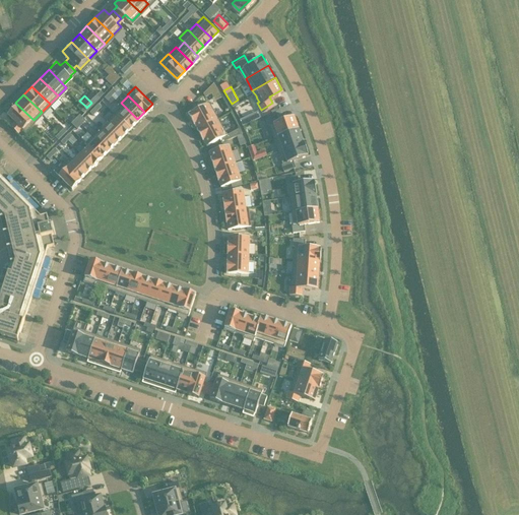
[(187,110),(196,126),(217,115),(208,98),(187,110)]
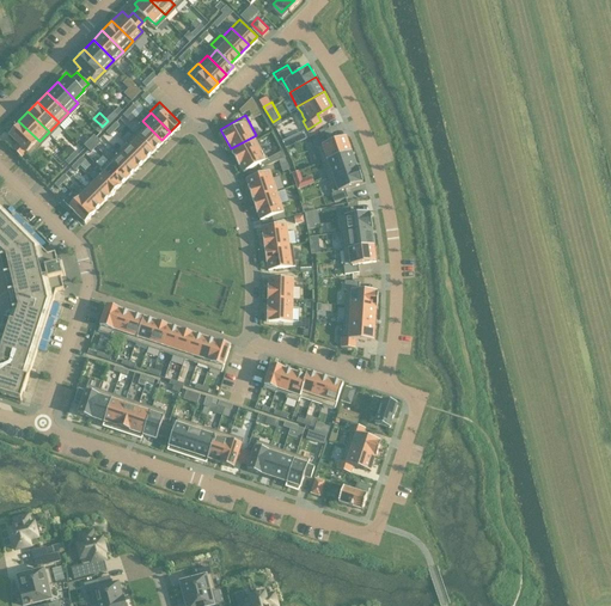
[(18,121),(7,132),(16,139),(11,144),(20,153),(25,148),(30,152),(41,142),(40,141),(18,121)]
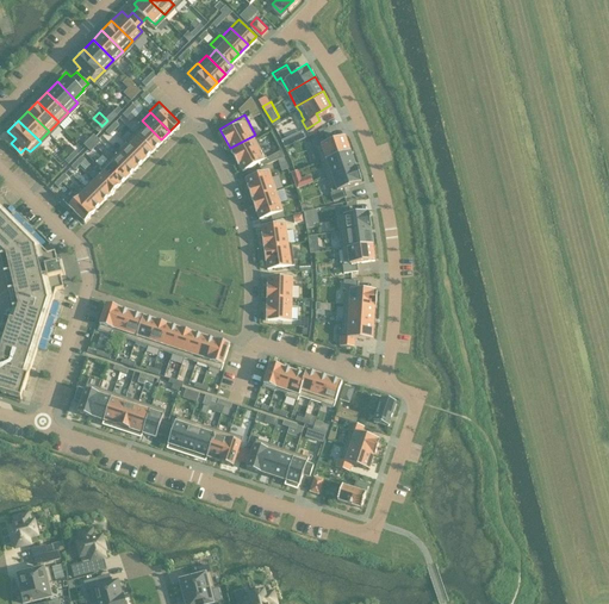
[(134,129),(153,148),(161,139),(142,120),(134,129)]
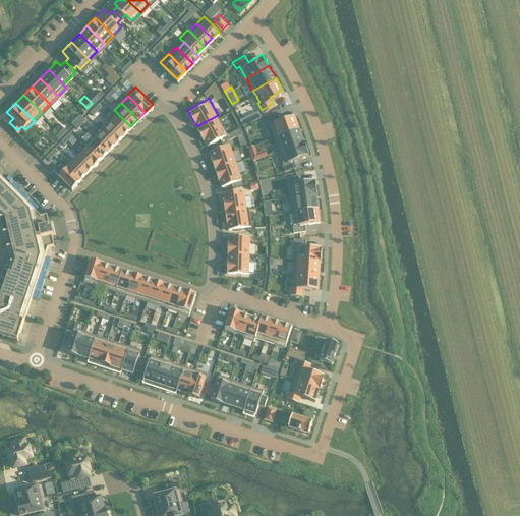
[(106,118),(108,119),(122,134),(130,126),(114,110),(106,118)]
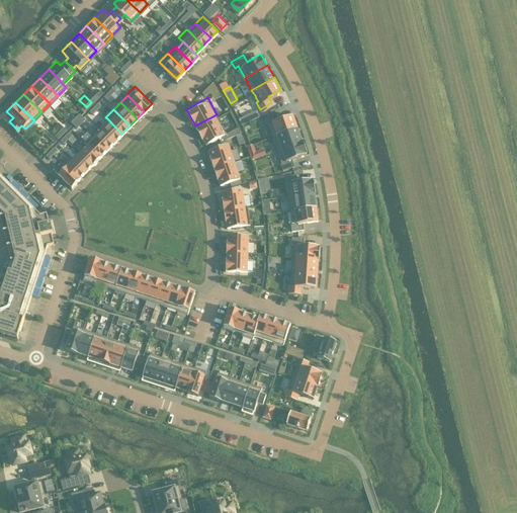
[(274,110),(263,114),(266,121),(267,120),(272,134),(296,125),(292,112),(276,117),(274,110)]
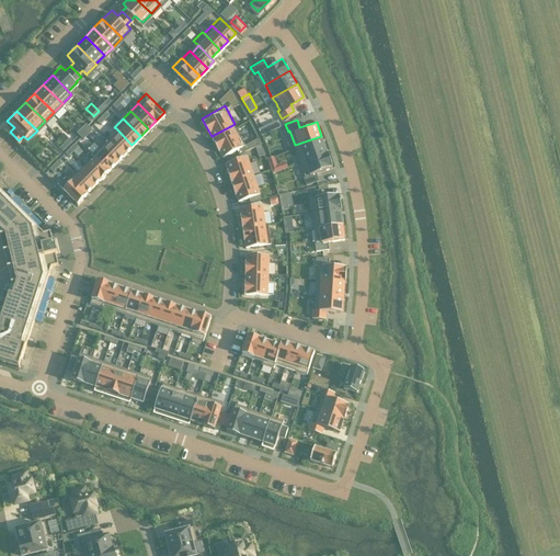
[(244,142),(235,124),(212,136),(221,154),(244,142)]
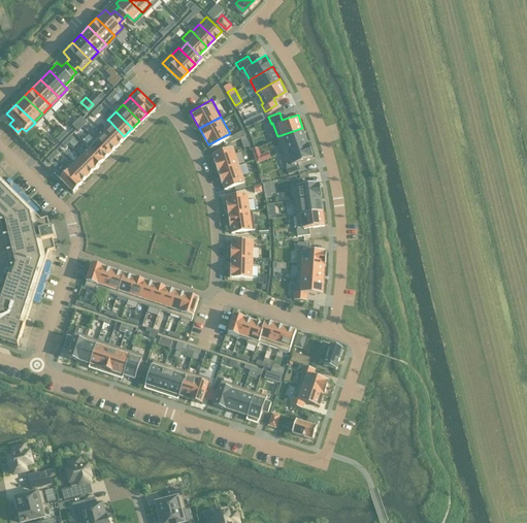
[(102,128),(118,142),(124,136),(109,121),(102,128)]
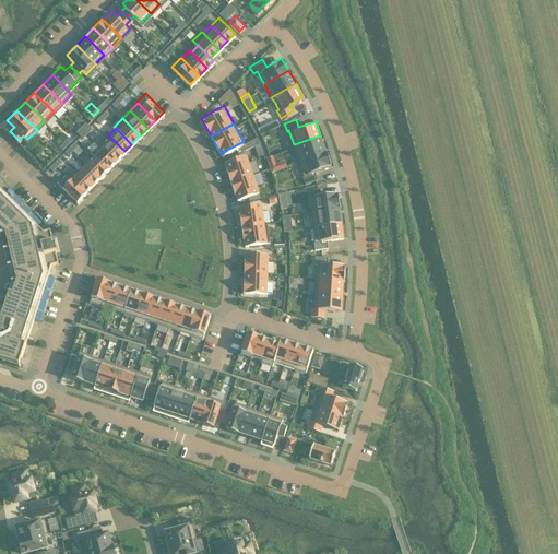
[(107,133),(98,142),(116,160),(125,151),(108,136),(107,133)]
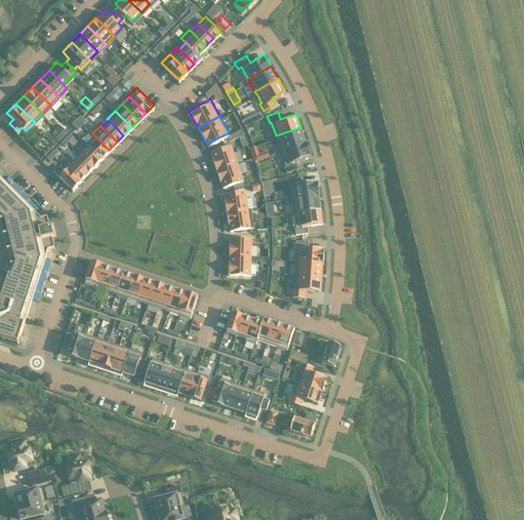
[(300,127),(276,135),(280,149),(305,140),(300,127)]
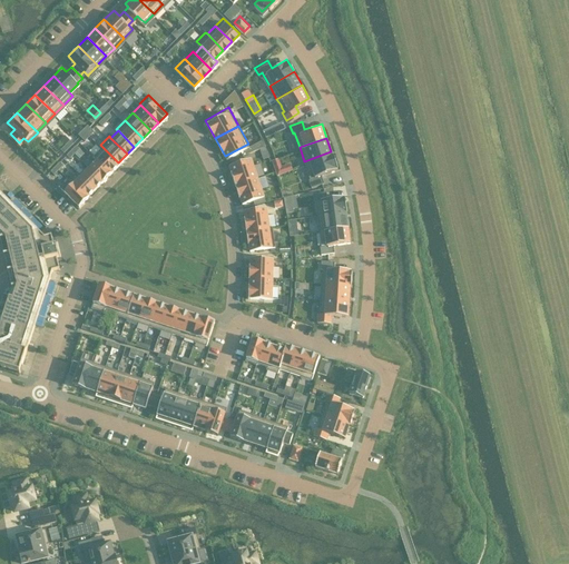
[(92,152),(94,155),(110,170),(118,162),(100,145),(92,152)]
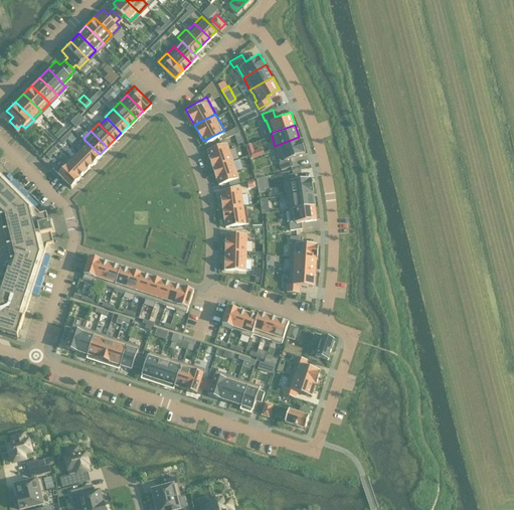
[(299,137),(275,146),(280,158),(278,159),(281,166),(291,162),(289,155),(304,150),(299,137)]
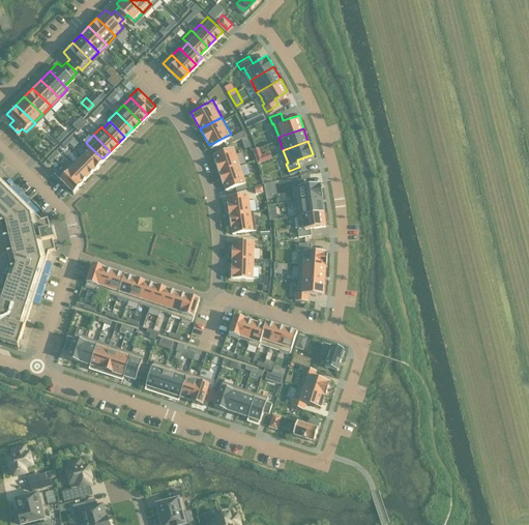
[(80,151),(95,166),(103,158),(87,144),(80,151)]
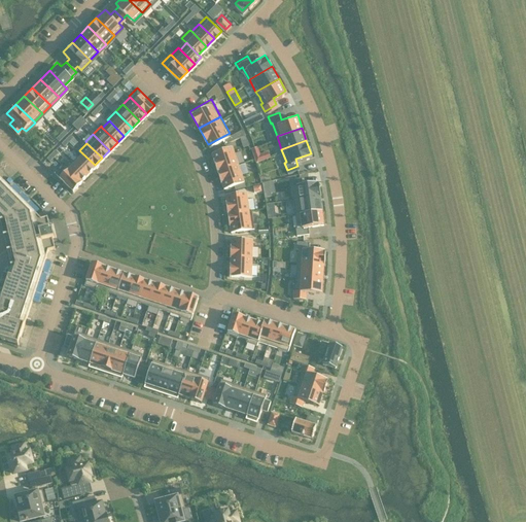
[(232,143),(211,149),(216,168),(238,161),(232,143)]
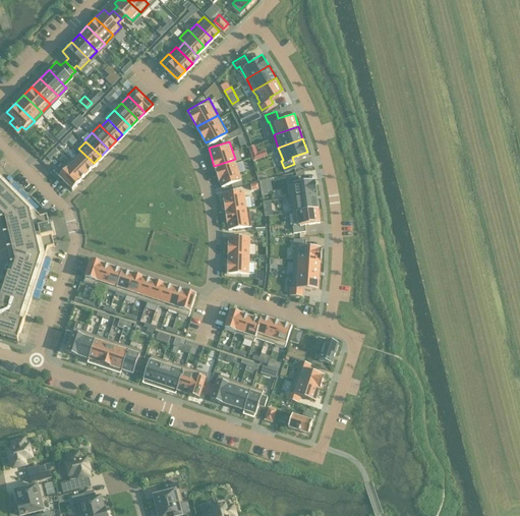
[(71,156),(87,170),(94,163),(78,149),(71,156)]
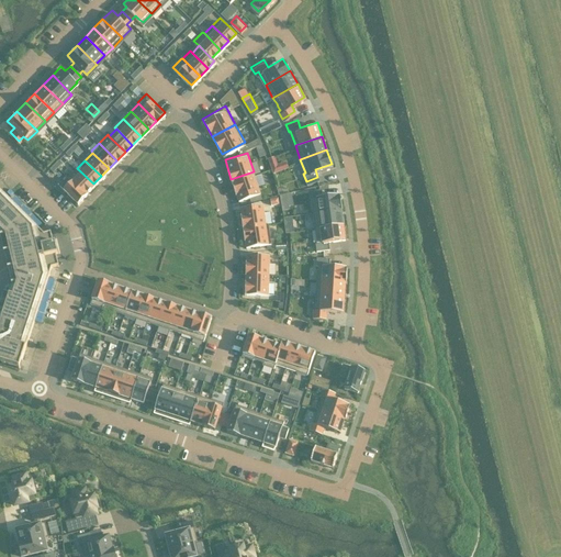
[(75,166),(67,174),(86,192),(93,184),(77,168),(75,166)]
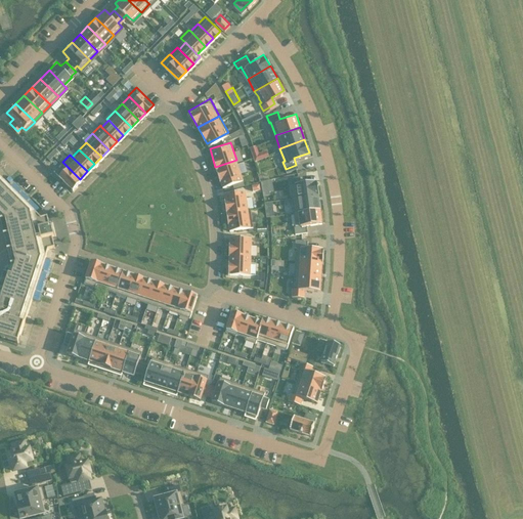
[(242,178),(236,160),(215,167),(221,184),(242,178)]
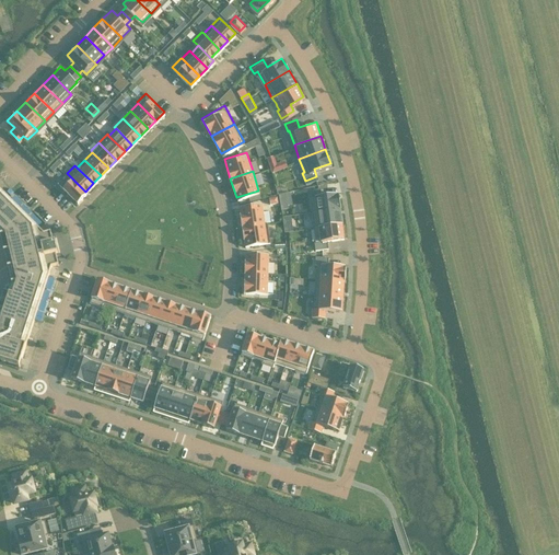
[(77,199),(85,192),(67,173),(58,182),(77,199)]
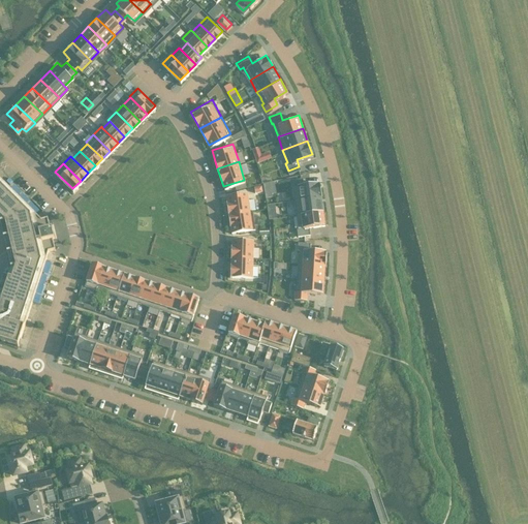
[(301,175),(289,177),(290,184),(291,183),(293,197),(320,194),(318,180),(302,182),(301,175)]
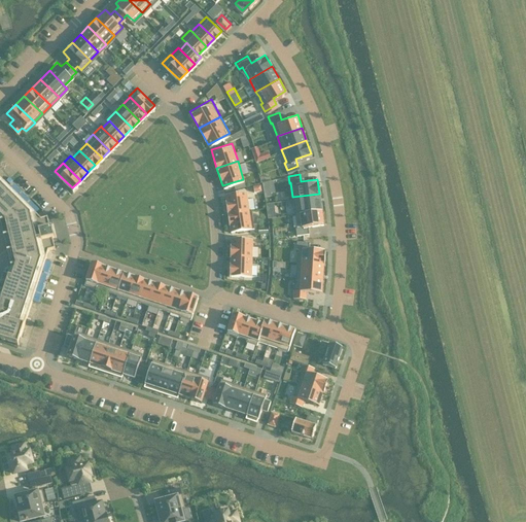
[(0,326),(20,334),(47,247),(54,246),(51,236),(53,235),(50,224),(48,224),(46,214),(39,216),(35,212),(0,176),(0,326)]
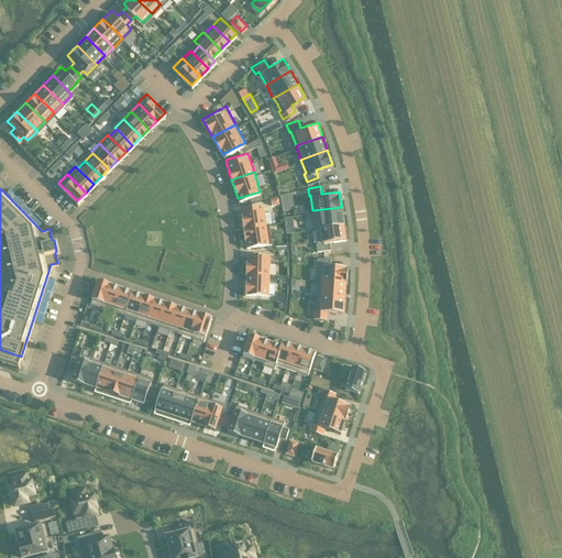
[(239,205),(242,225),(265,221),(262,201),(240,205),(239,205)]
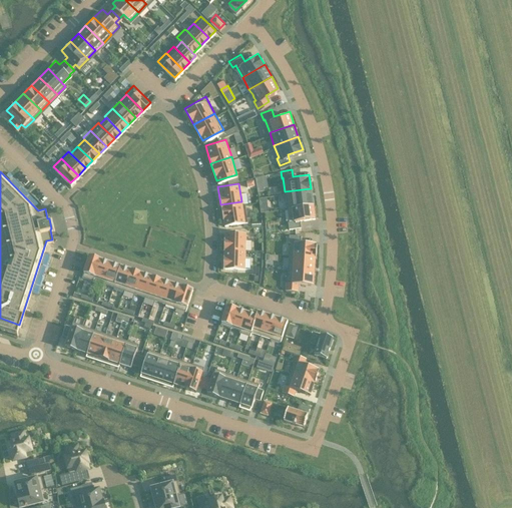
[(311,188),(285,191),(287,205),(313,201),(311,188)]
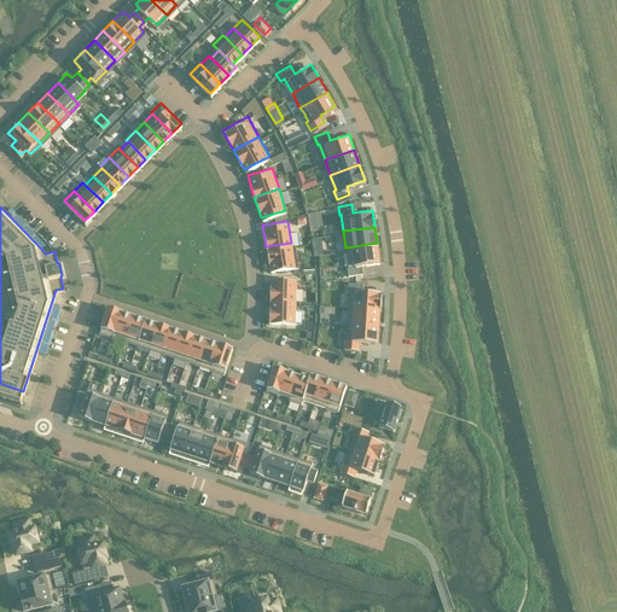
[(322,250),(320,234),(312,235),(313,251),(322,250)]
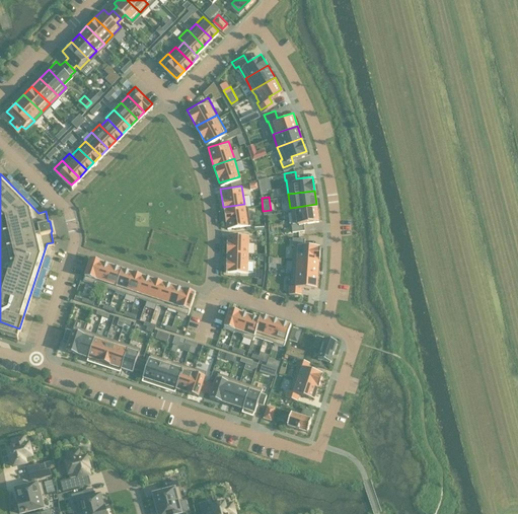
[(246,203),(244,204),(223,207),(226,226),(249,222),(246,203)]
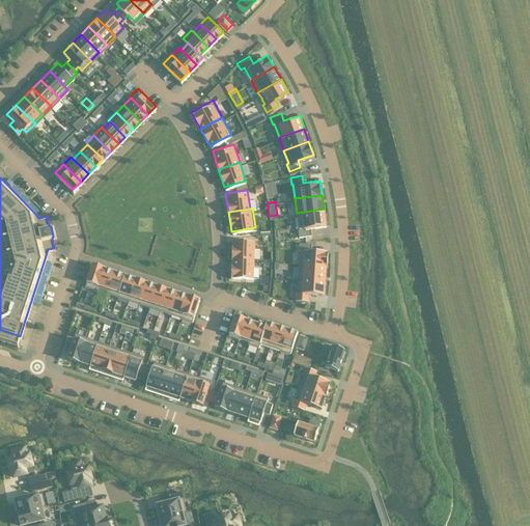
[(324,209),(297,213),(299,226),(297,226),(298,233),(310,232),(309,225),(326,223),(324,209)]
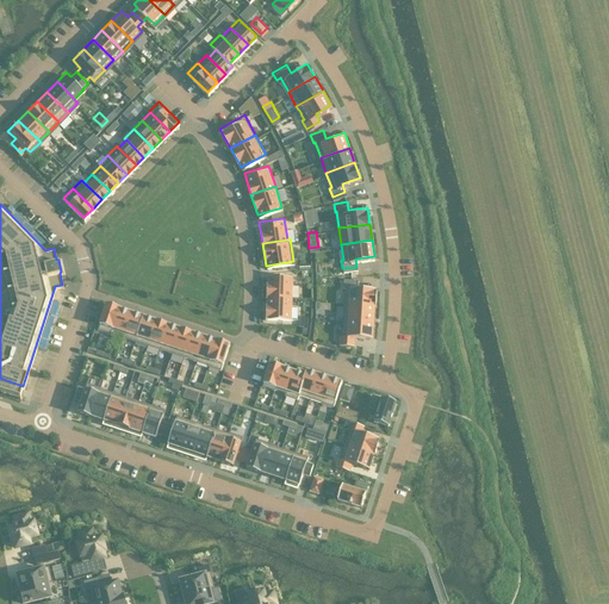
[(266,272),(266,294),(291,294),(292,273),(266,272)]
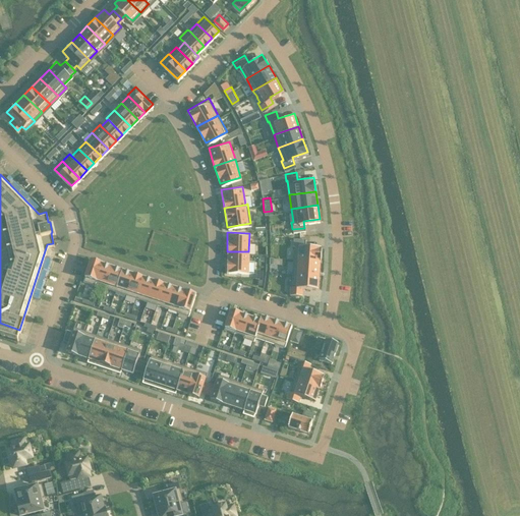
[(292,235),(292,242),(293,243),(292,256),(320,259),(321,244),(304,243),(304,236),(292,235)]
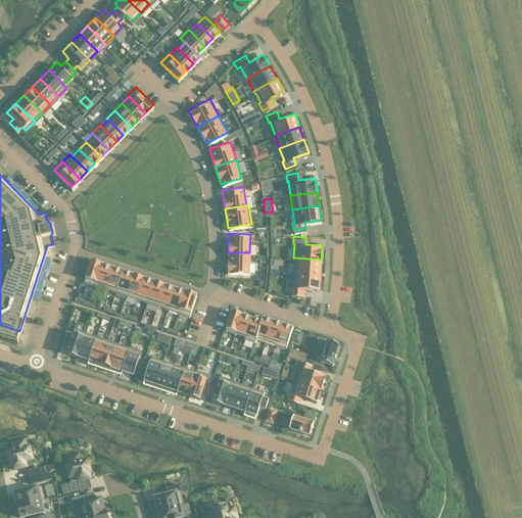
[(248,272),(249,252),(228,252),(227,271),(248,272)]
